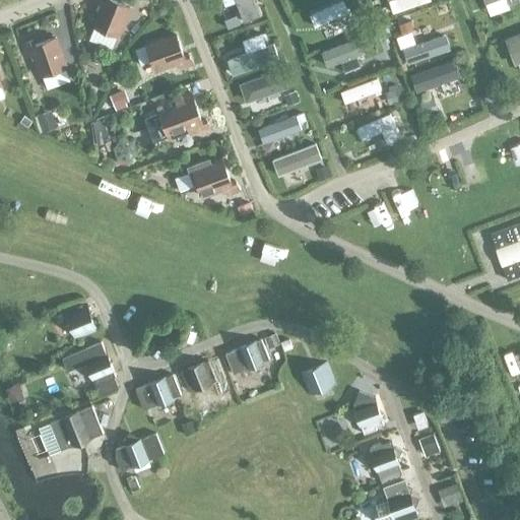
[(94,26),(88,41),(112,50),(117,36),(118,36),(119,35),(130,6),(115,0),(96,0),(96,1),(103,3),(93,25),(94,26)]
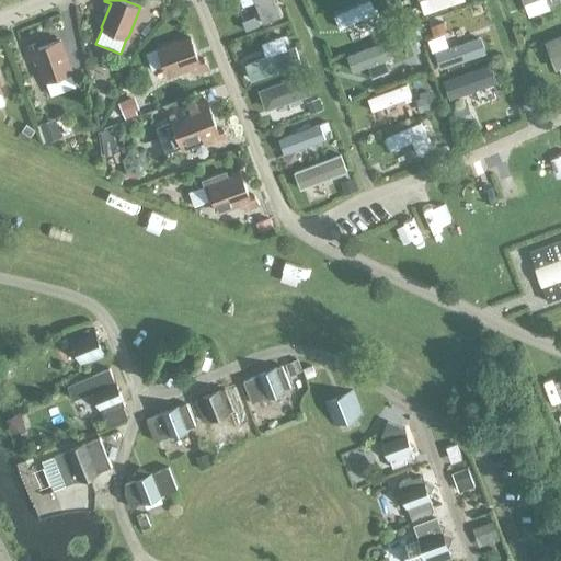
[(274,0),(254,0),(263,20),(279,12),(274,0)]
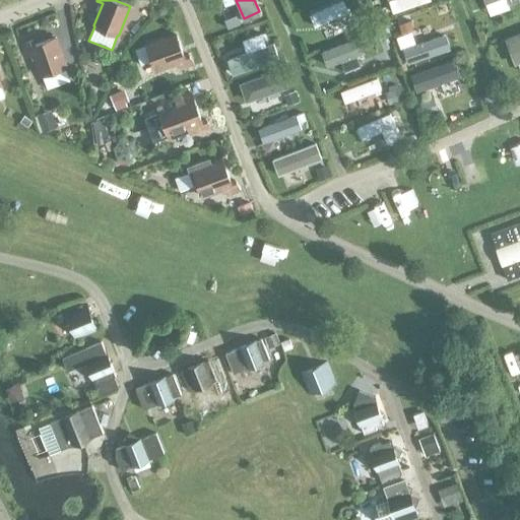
[(311,25),(344,14),(340,0),(307,11),(311,25)]
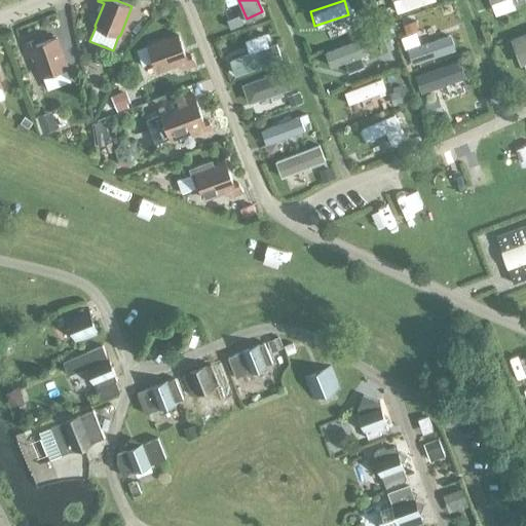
[(351,0),(357,11),(367,7),(363,0),(351,0)]
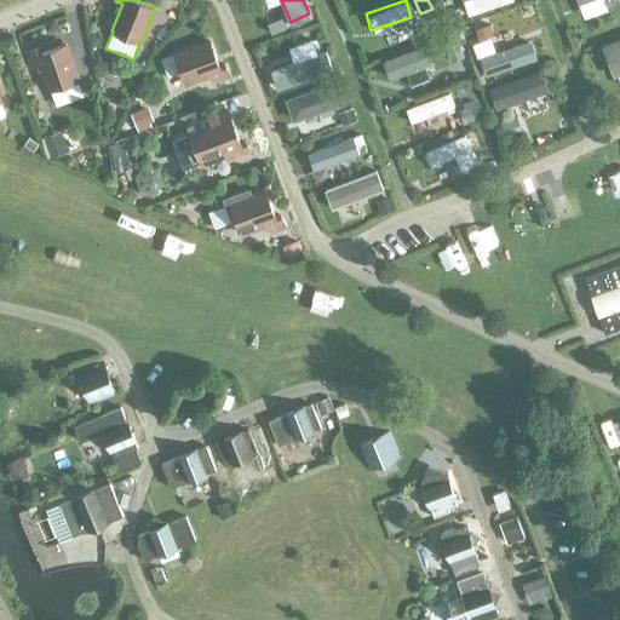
[(464,0),(469,13),(512,0),(464,0)]
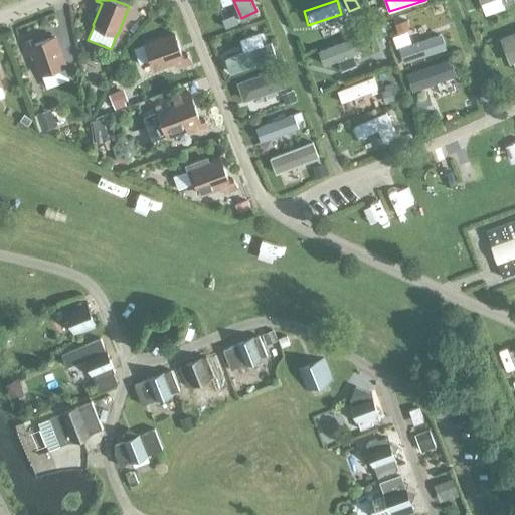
[(514,32),(501,38),(509,63),(513,61),(514,67),(514,32)]
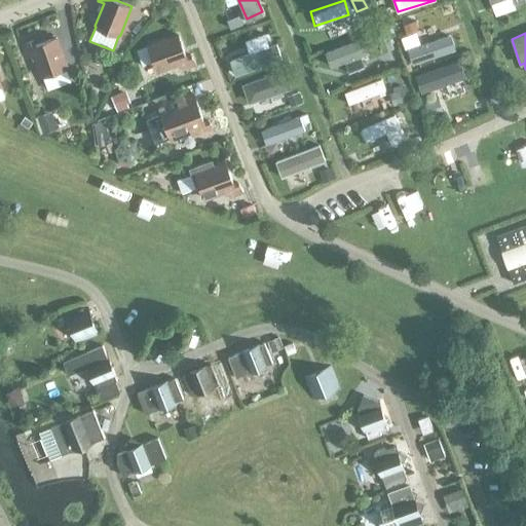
[(148,45),(137,50),(142,66),(154,62),(157,71),(180,63),(182,69),(194,65),(190,54),(186,57),(179,35),(148,45)]
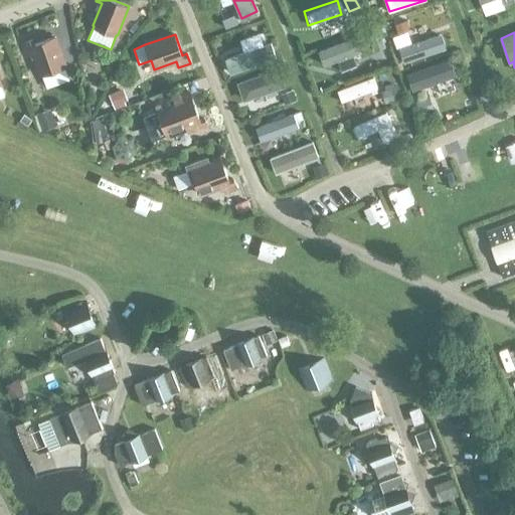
[(391,37),(393,44),(400,41),(398,35),(391,37)]
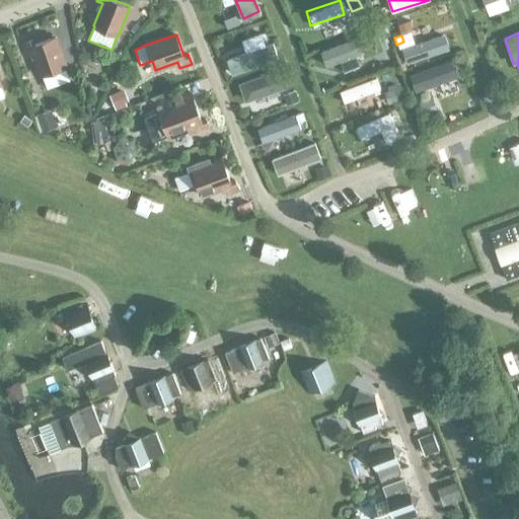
[(32,40),(23,44),(27,55),(33,53),(43,75),(44,75),(48,90),(70,82),(66,66),(67,66),(56,36),(34,45),(32,40)]
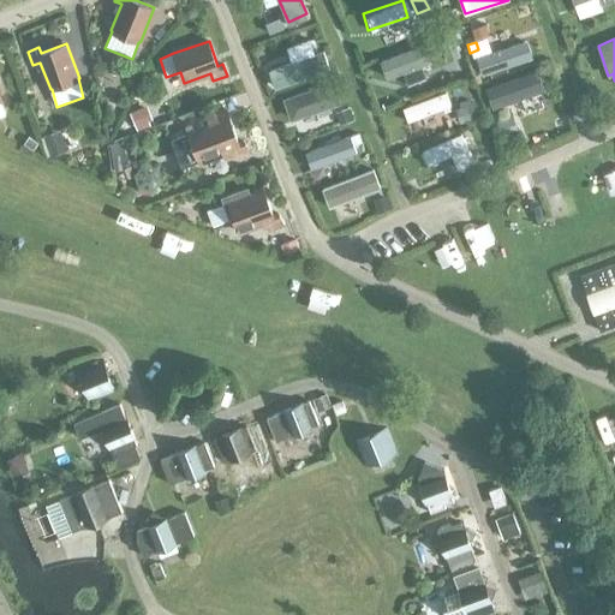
[(437,43),(428,47),(433,61),(443,58),(437,43)]
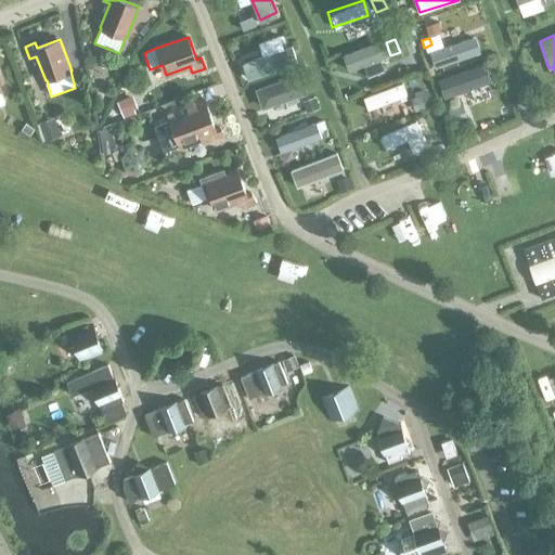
[(382,40),(345,54),(350,69),(364,64),(368,75),(386,68),(382,57),(387,55),(382,40)]
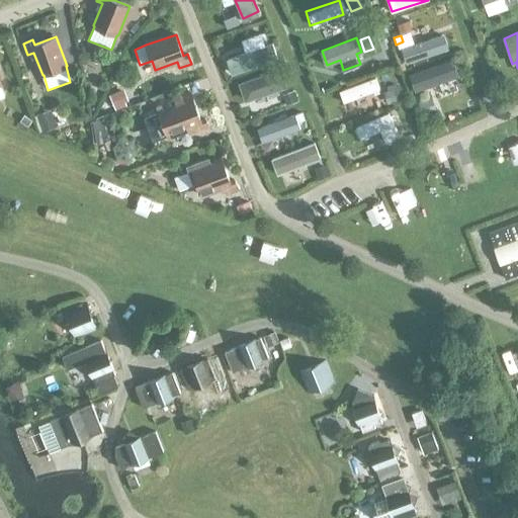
[(436,87),(437,89),(457,88),(455,63),(410,66),(412,89),(436,87)]
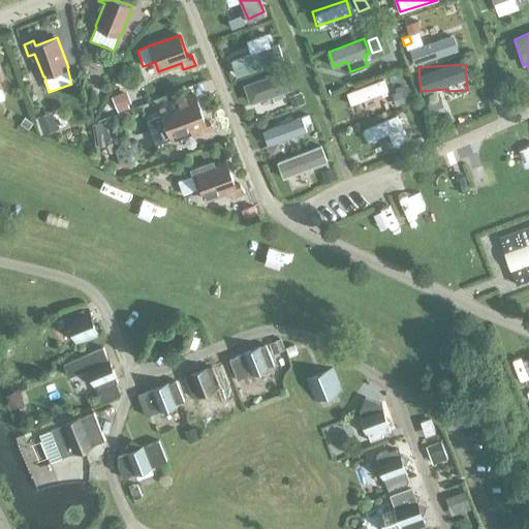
[(283,93),(280,81),(245,91),(248,102),(283,93)]
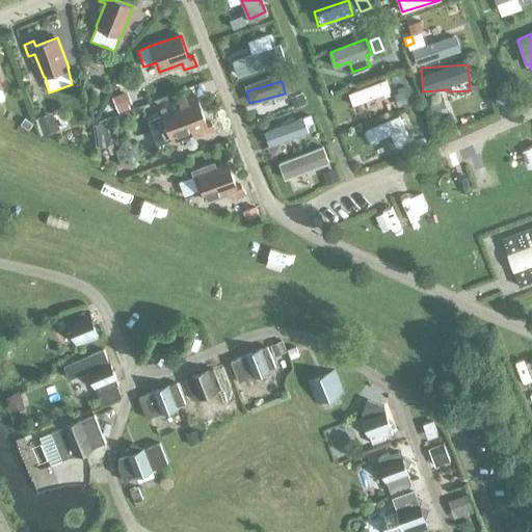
[(402,104),(414,100),(410,87),(398,92),(402,104)]
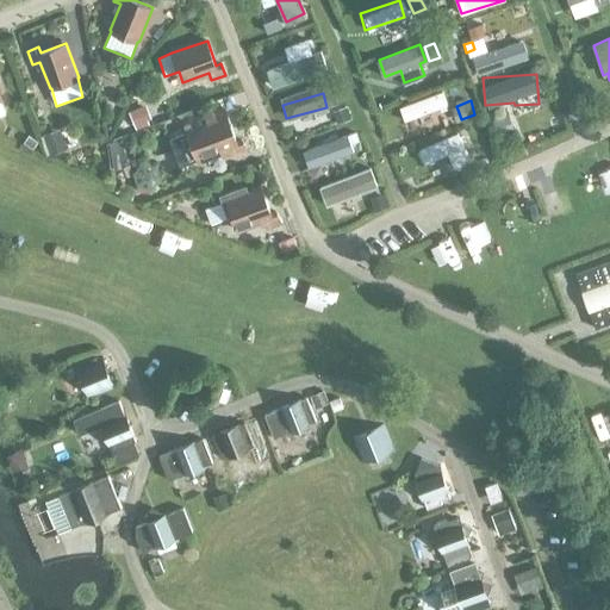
[(243,138),(238,141),(224,104),(188,118),(192,128),(186,130),(187,132),(170,139),(180,166),(197,160),(199,165),(230,151),(232,157),(248,151),(243,138)]
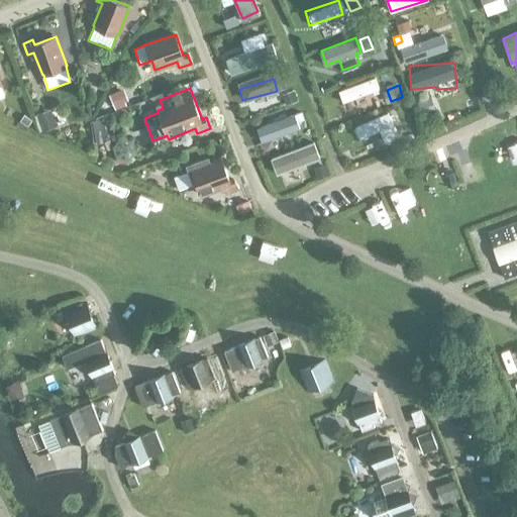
[(287,104),(297,100),(294,90),(284,93),(287,104)]
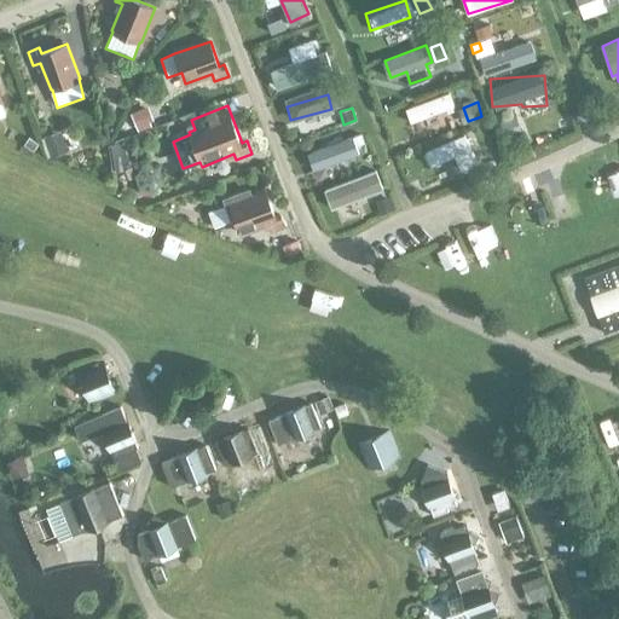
[(137,129),(154,122),(149,109),(131,115),(137,129)]
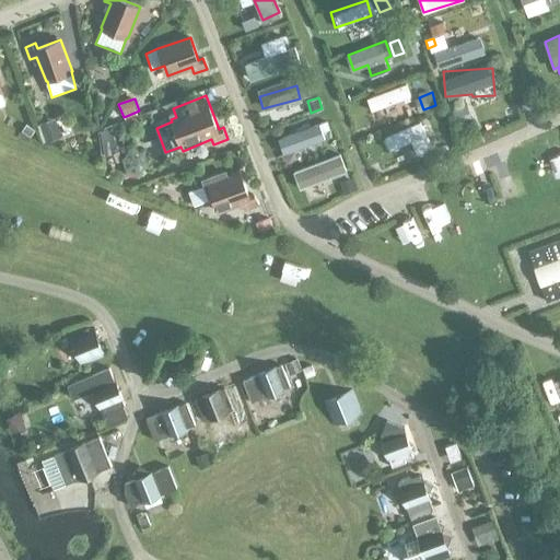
[(372,119),(407,115),(405,98),(370,104),(372,119)]
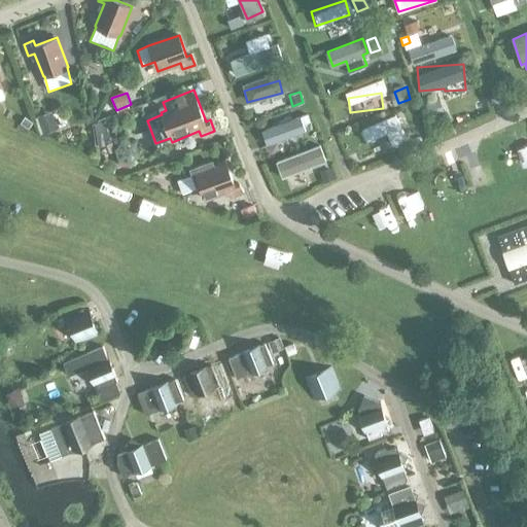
[(442,109),(438,98),(427,102),(431,113),(442,109)]
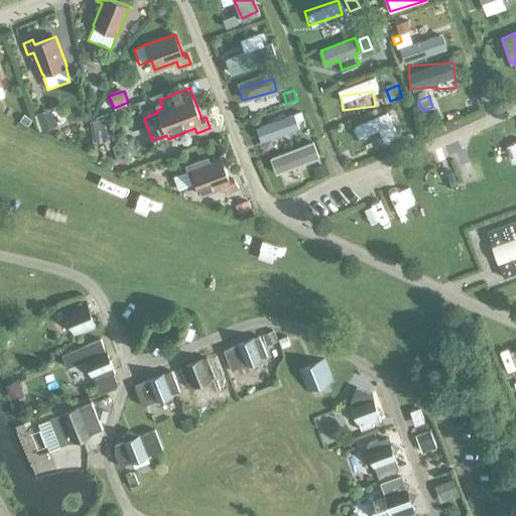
[(261,130),(279,123),(282,132),(293,127),(285,106),(256,118),(261,130)]
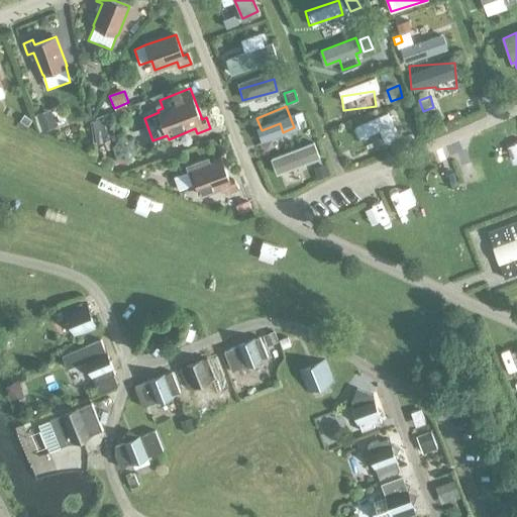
[(43,130),(57,125),(50,108),(37,113),(43,130)]
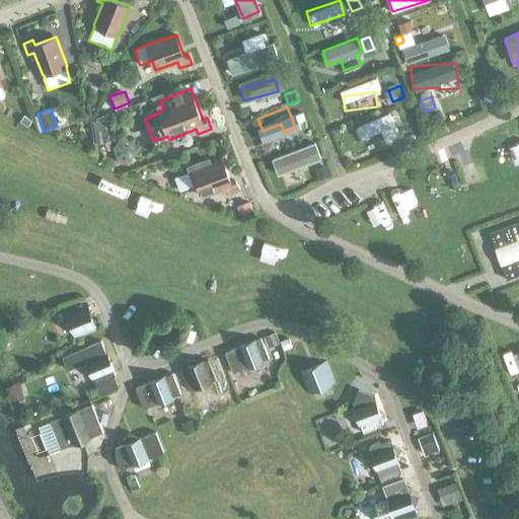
[(409,108),(400,112),(406,125),(415,121),(409,108)]
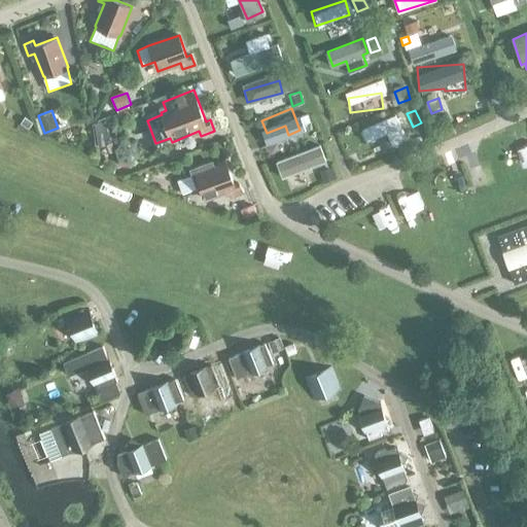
[(361,141),(384,133),(388,142),(401,138),(392,114),(356,127),(361,141)]
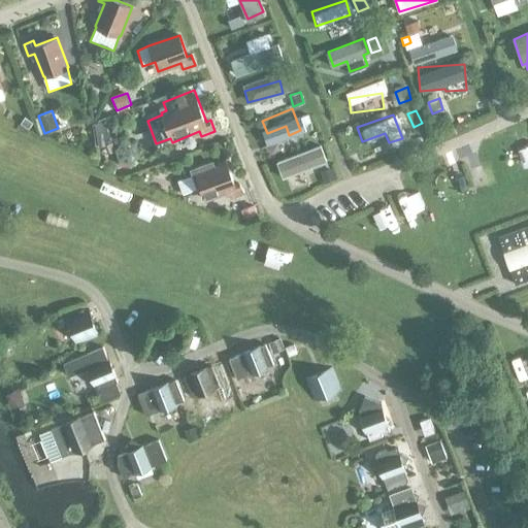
[(24,117),(20,123),(28,128),(32,122),(24,117)]
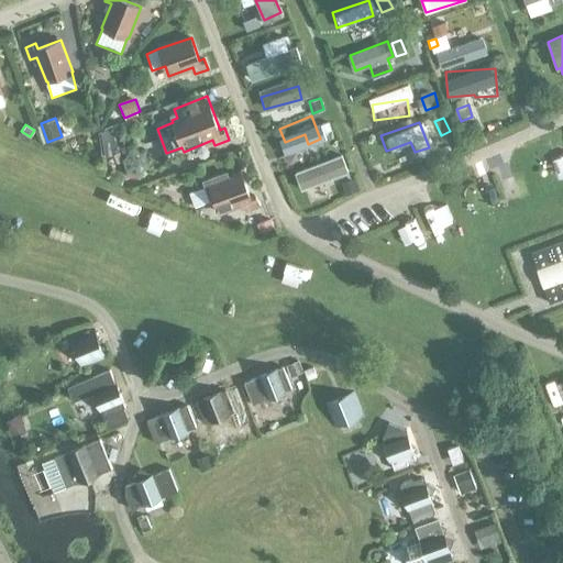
[(103,132),(107,158),(112,156),(120,154),(111,130),(103,132)]
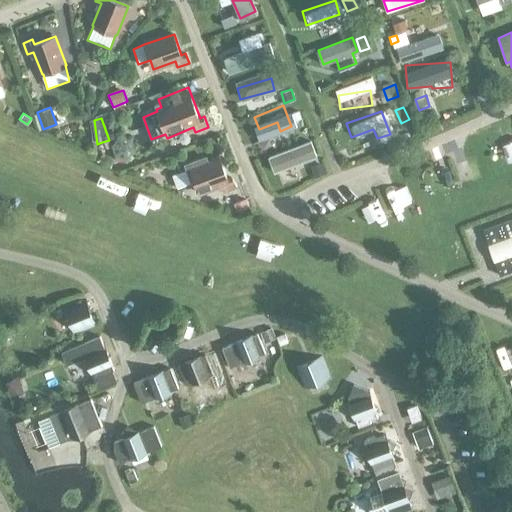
[(102,142),(105,151),(112,149),(109,140),(102,142)]
